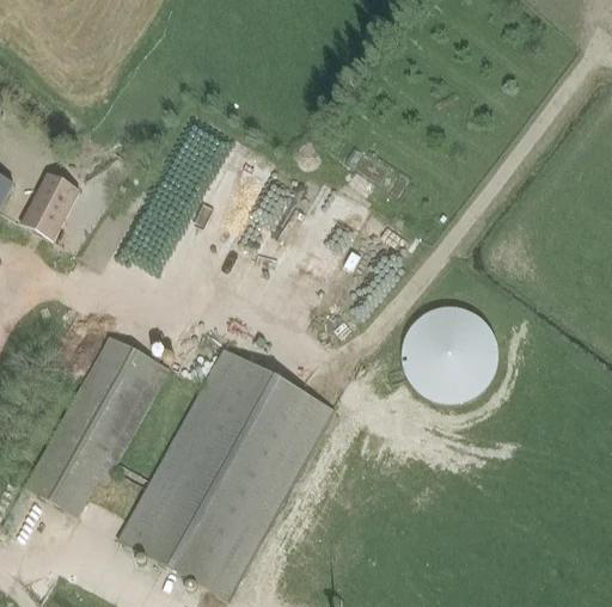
[(20,222),(53,240),(80,189),(49,172),(20,222)]
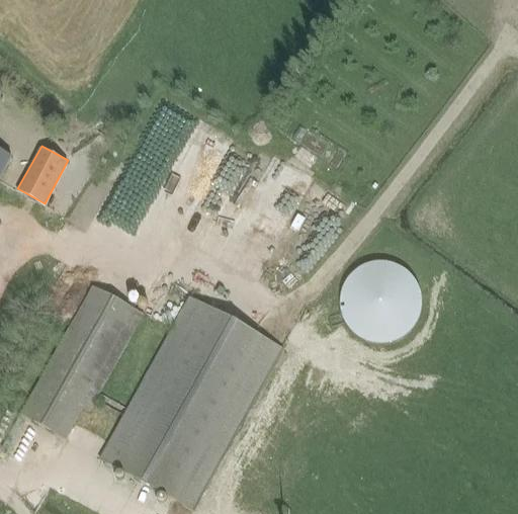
[(0,176),(12,155),(0,148),(0,176)]
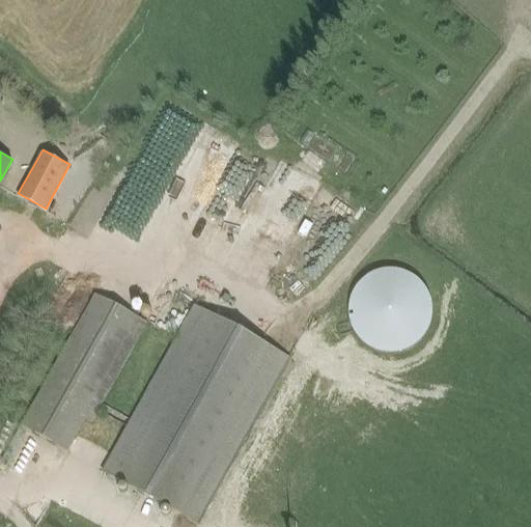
[(374,269),(367,273),(361,278),(356,284),(352,292),(350,299),(348,307),(350,315),(352,324),(356,331),(361,337),(367,342),(374,347),(383,349),(390,350),(398,349),(407,347),(414,342),(420,337),(425,331),(429,324),(431,315),(432,307),(431,299),(429,292),(425,284),(420,278),(414,272),(407,269),(398,266),(390,266),(383,266),(374,269)]
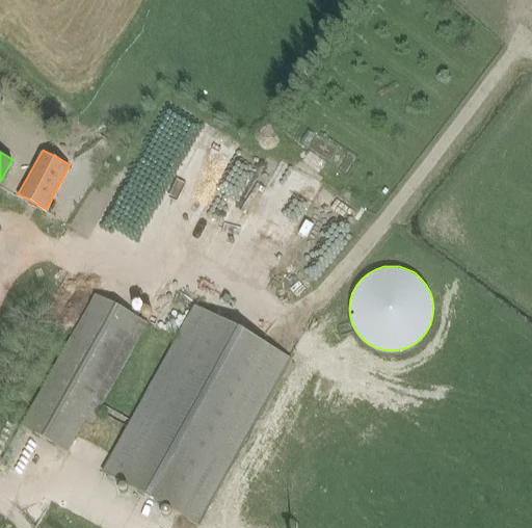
[(67,449),(85,416),(92,419),(148,320),(96,291),(22,424),(67,449)]
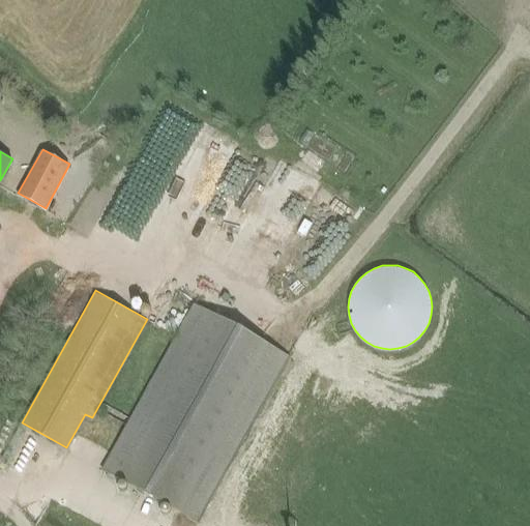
[(288,354),(194,302),(102,467),(197,519),(288,354)]
